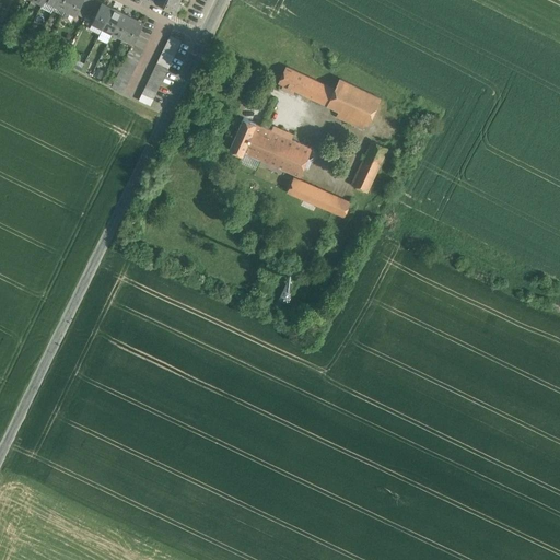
[(70,0),(57,0),(56,4),(66,9),(70,0)]
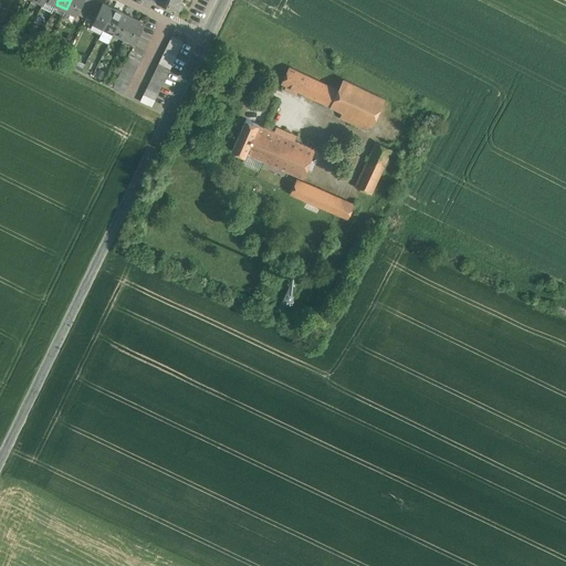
[(84,0),(71,0),(66,9),(77,14),(77,13),(84,0)]
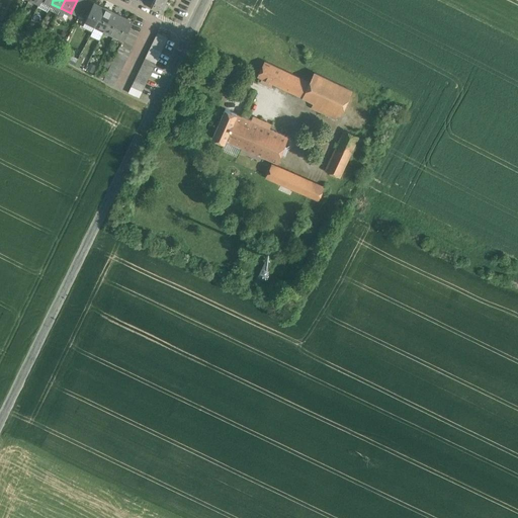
[(85,0),(77,0),(71,12),(78,15),(79,14),(85,0)]
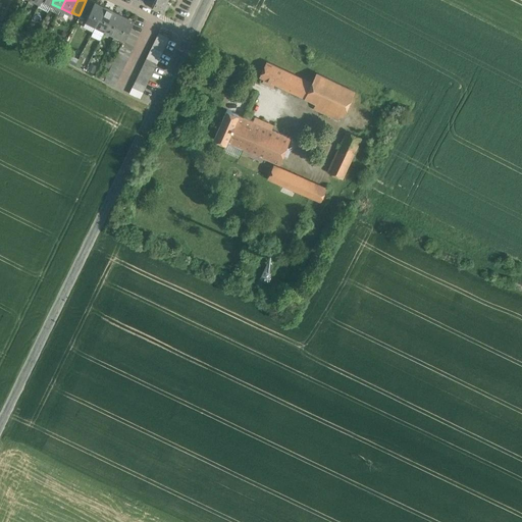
[(86,0),(80,14),(87,17),(95,1),(93,0),(86,0)]
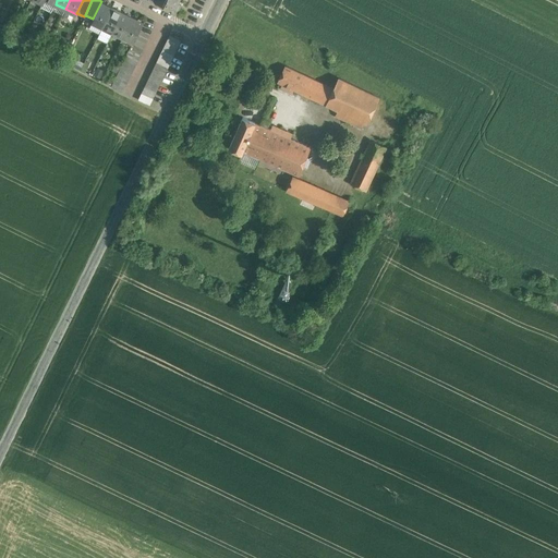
[(102,26),(112,7),(101,1),(93,19),(92,22),(102,26)]
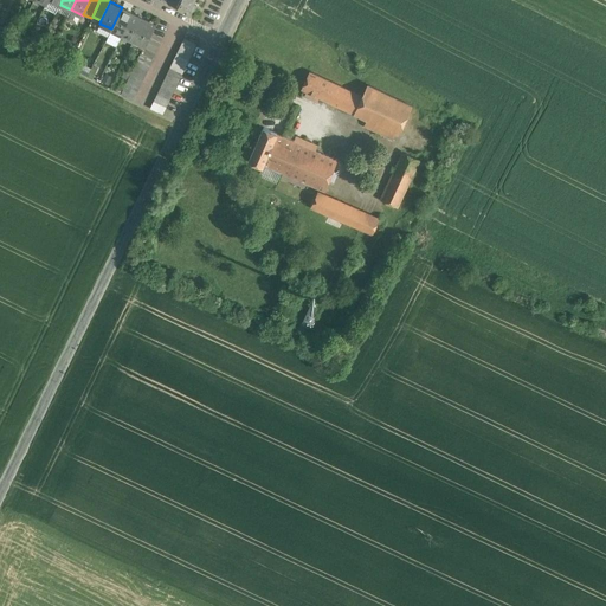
[(122,34),(133,12),(122,7),(111,28),(122,34)]
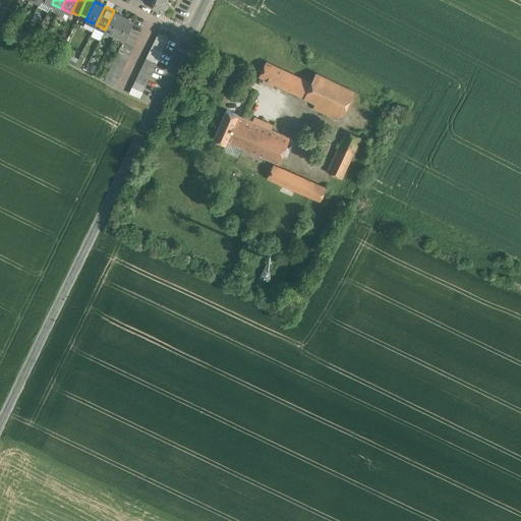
[(71,13),(61,8),(58,16),(67,20),(71,13)]
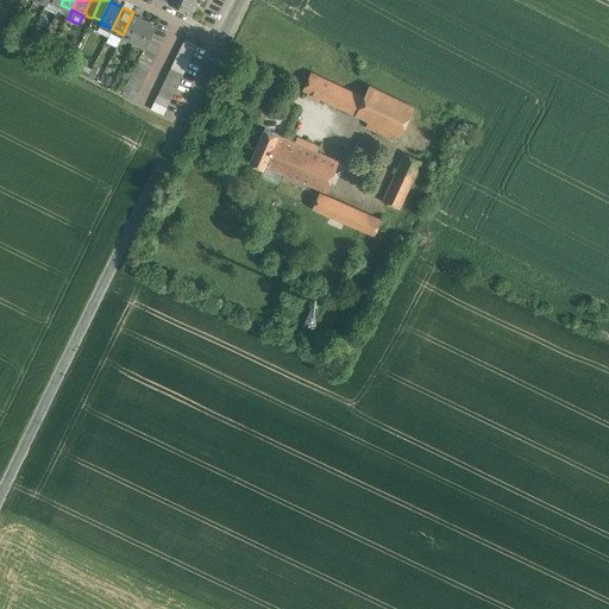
[(135,41),(145,18),(133,12),(123,35),(135,41)]
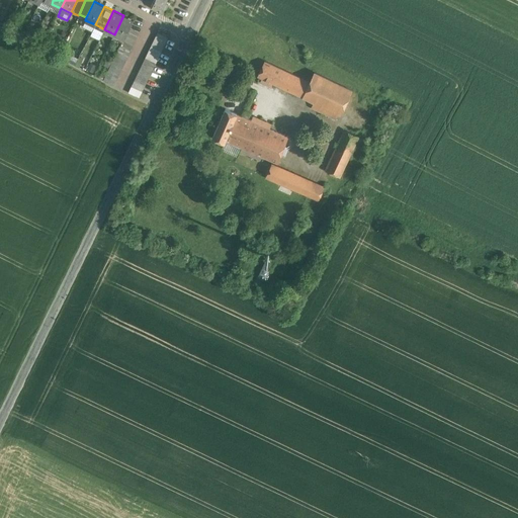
[(124,38),(134,20),(123,15),(114,34),(124,38)]
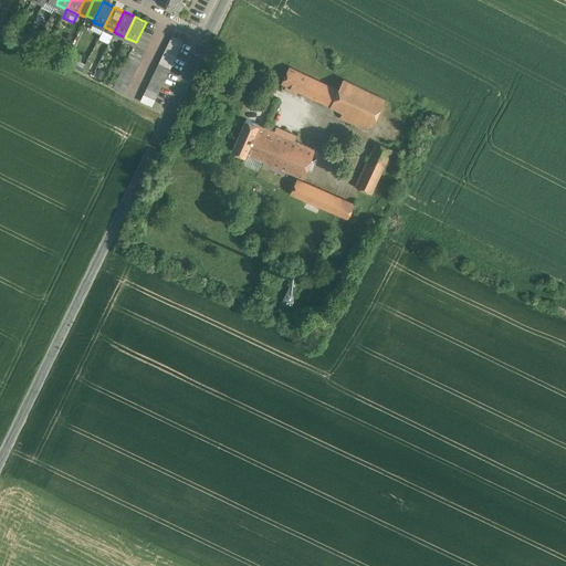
[(173,34),(140,100),(152,105),(182,40),(173,34)]
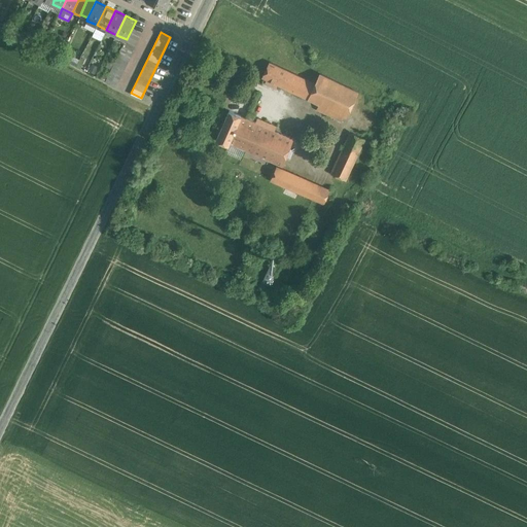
[(124,45),(106,81),(115,85),(133,50),(124,45)]
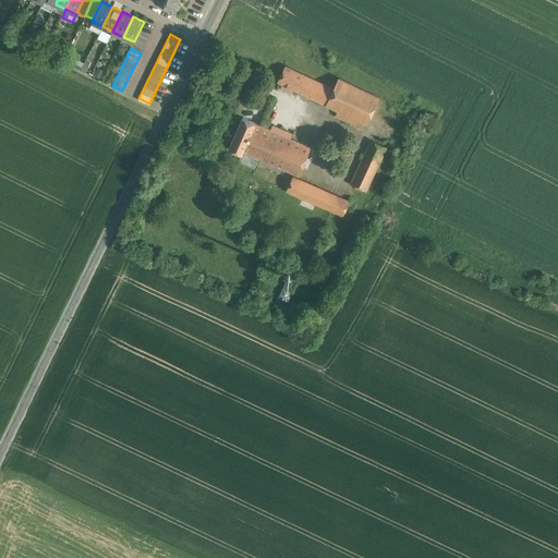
[(365,123),(367,124),(379,98),(339,79),(334,88),(286,65),(278,82),(282,84),(294,89),(338,110),(365,123)]
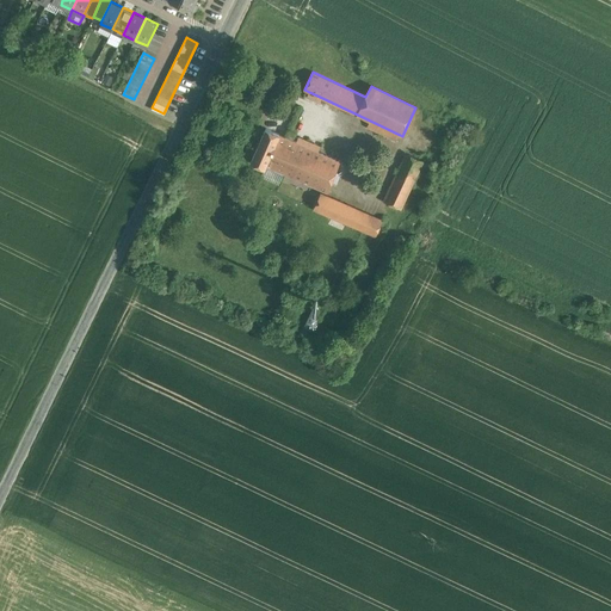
[(309,92),(307,98),(320,104),(322,98),(309,92)]
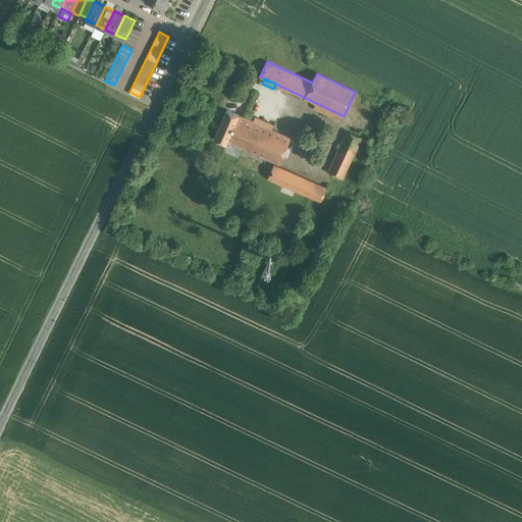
[(313,109),(338,121),(342,115),(316,103),(313,109)]
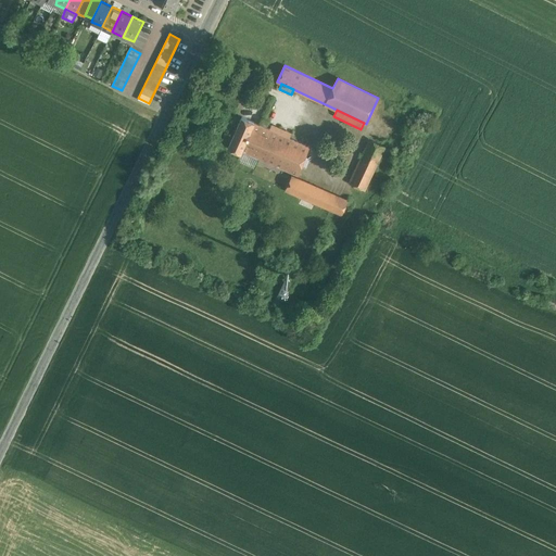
[(254,122),(242,116),(228,147),(241,152),(242,150),(258,158),(270,129),(265,127),(268,122),(262,119),(260,125),(254,123),(254,122)]
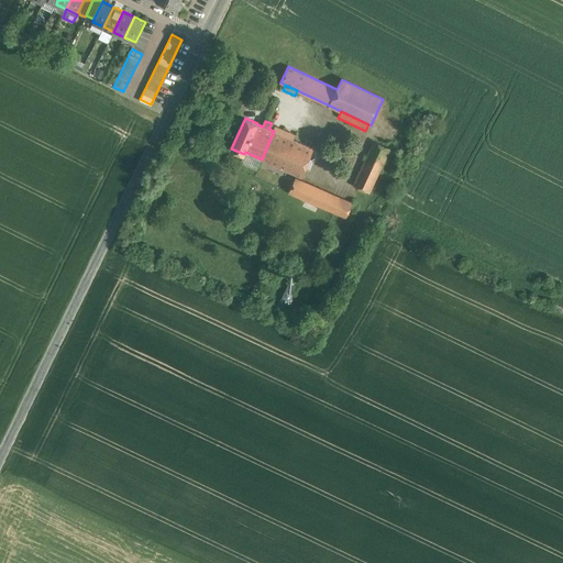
[(313,148),(274,131),(262,159),(301,177),(313,148)]
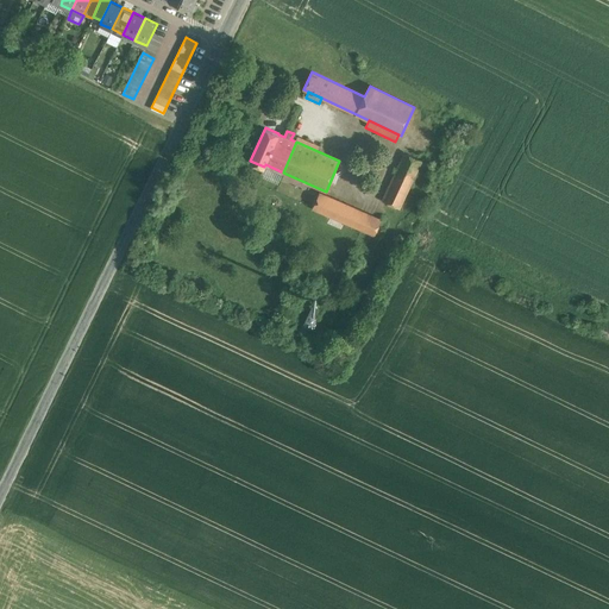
[(406,154),(387,193),(403,201),(421,161),(406,154)]
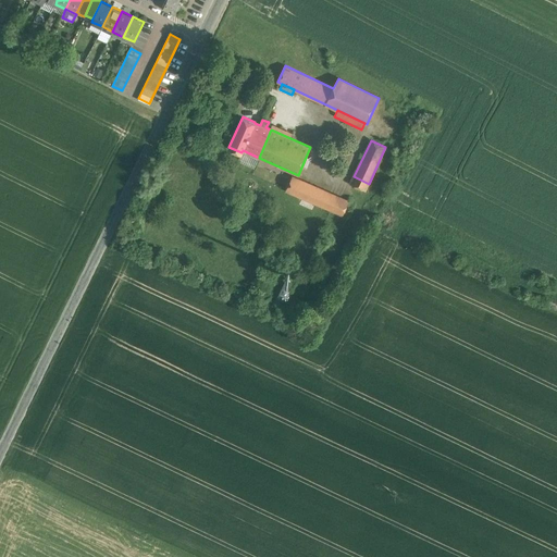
[(349,201),(292,176),(286,189),(343,215),(349,201)]
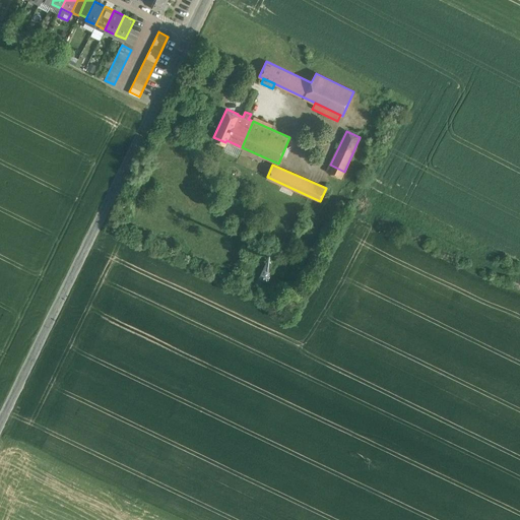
[(344,172),(330,165),(327,172),(341,178),(344,172)]
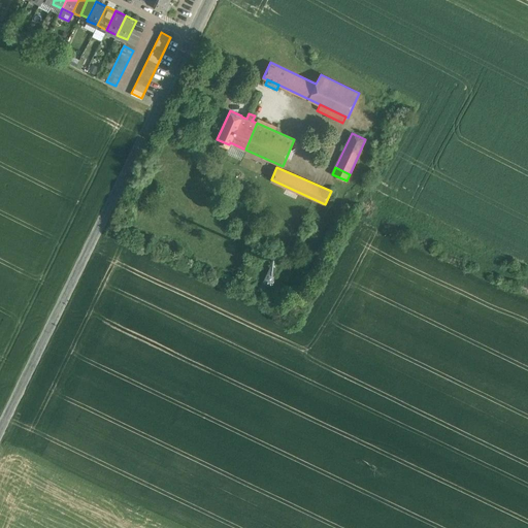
[(270,266),(262,283),(268,285),(276,268),(270,266)]
